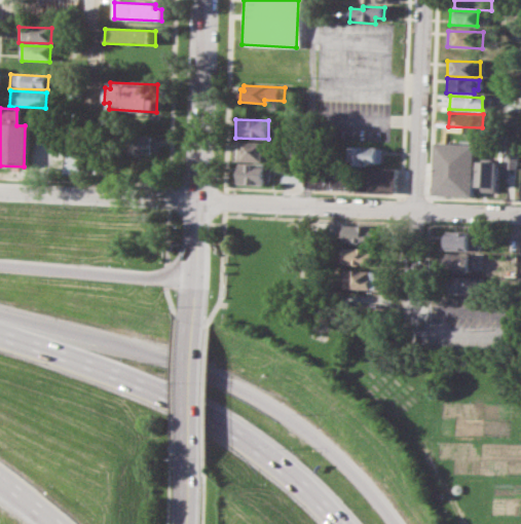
[(123,137),(154,138),(153,156),(122,155),(123,137)]
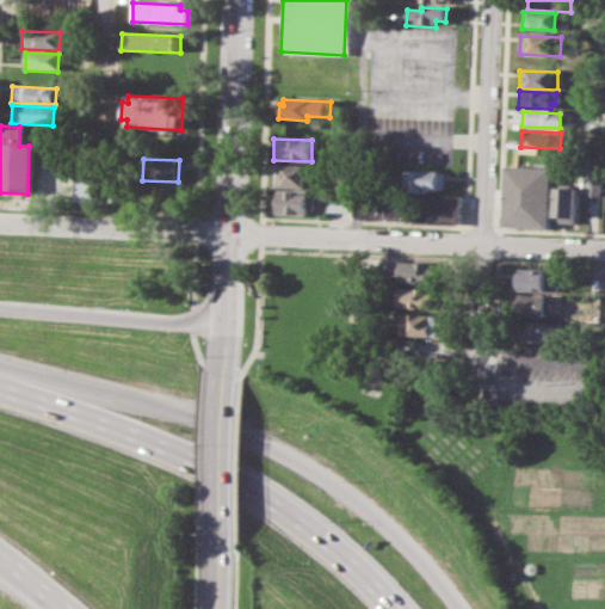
[(273,165),(310,167),(309,189),(272,186),(273,165)]
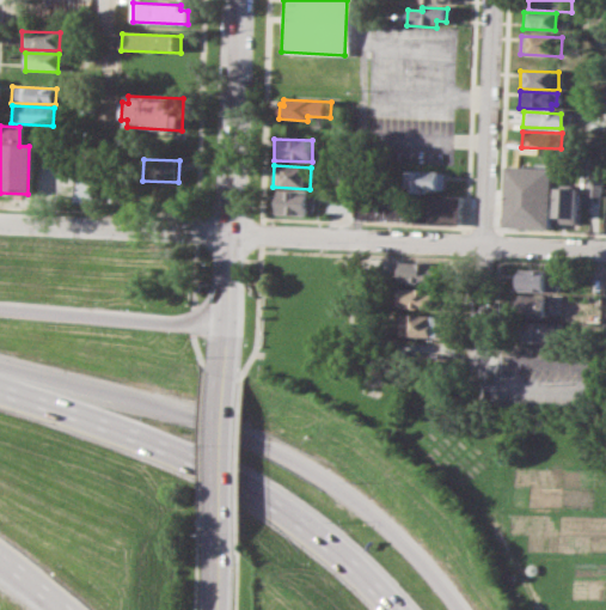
[(77,166),(95,166),(93,203),(74,202),(77,166)]
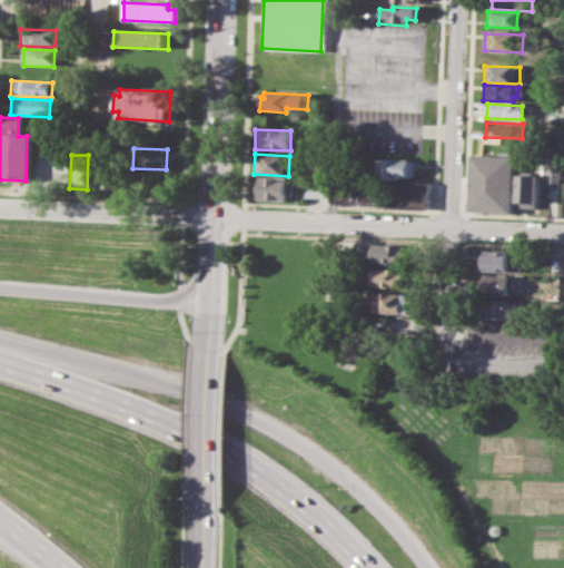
[(468,156),(512,158),(510,214),(466,212),(468,156)]
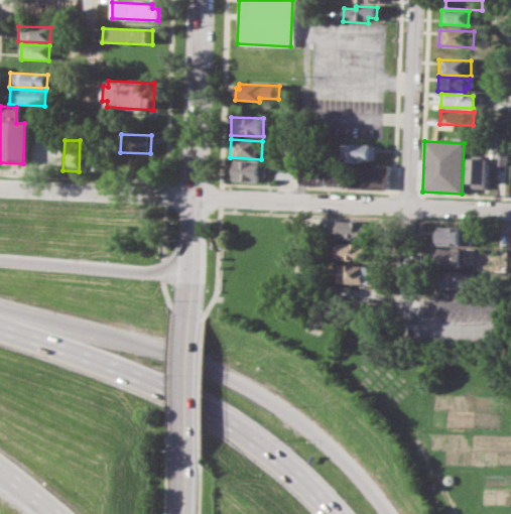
[(340,144),(374,147),(373,160),(357,159),(356,162),(339,161),(340,144)]
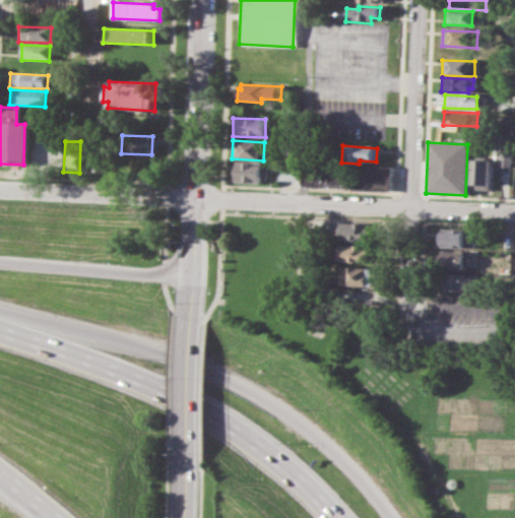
[(497,167),(508,167),(508,147),(498,147),(497,167)]
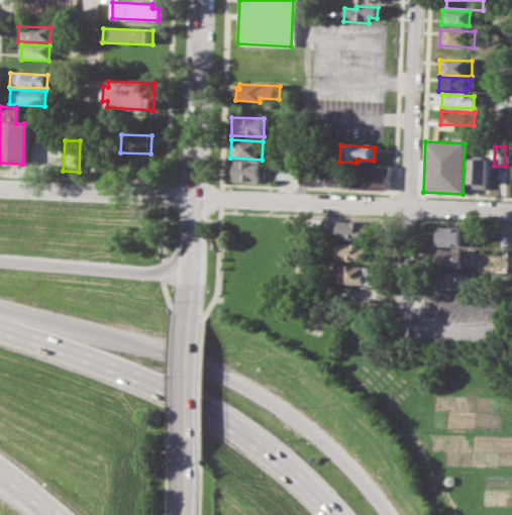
[(126,158),(150,159),(149,175),(125,173),(126,158)]
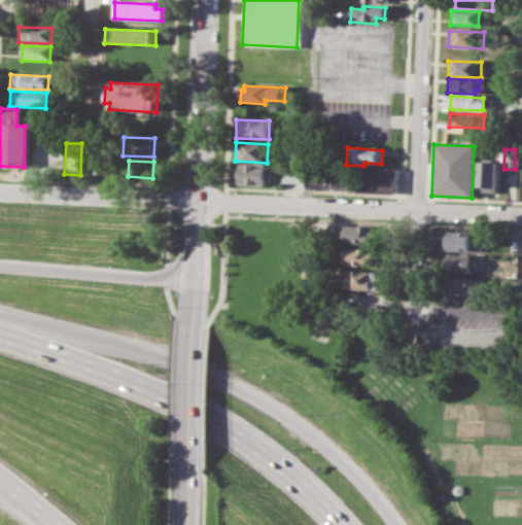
[(477,163),(495,164),(494,194),(476,193),(477,163)]
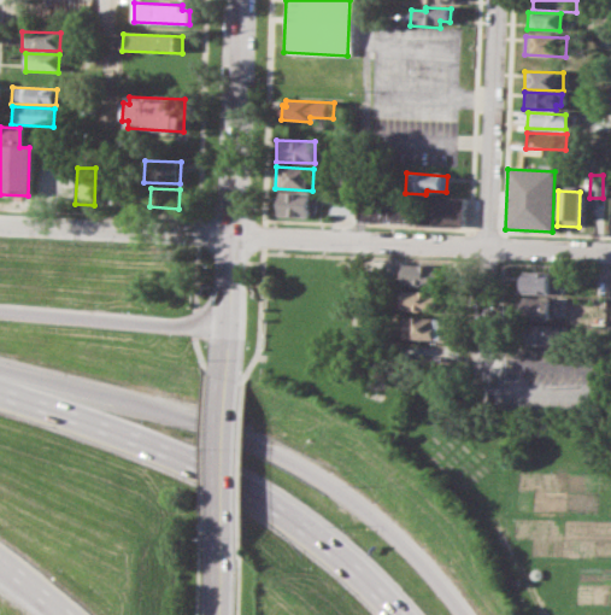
[(274,194),(311,195),(310,218),(272,217),(274,194)]
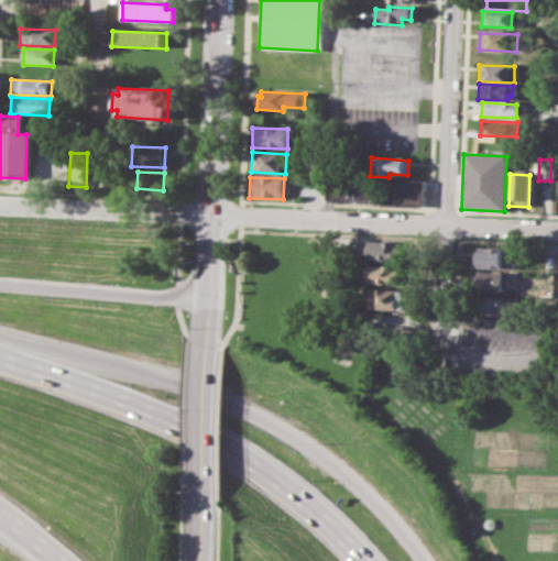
[(329,178),(380,182),(379,206),(327,204),(329,178)]
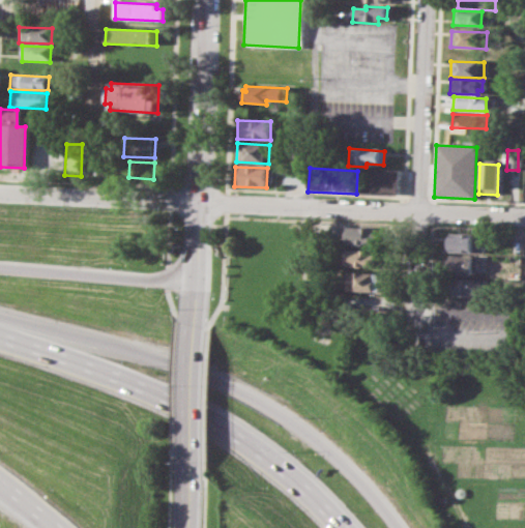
[(281,169),(300,170),(299,185),(281,184),(281,169)]
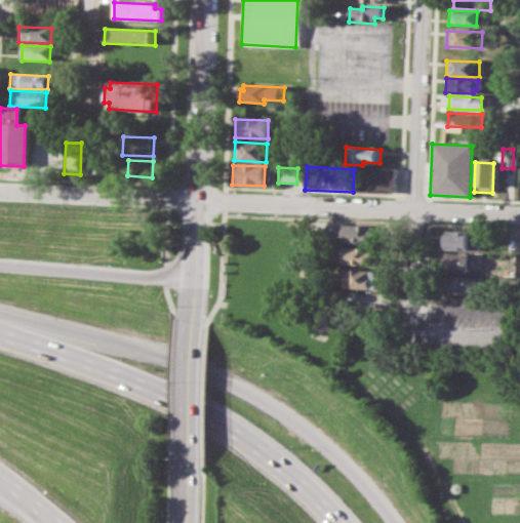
[(353,192),(392,194),(393,169),(354,167),(353,192)]
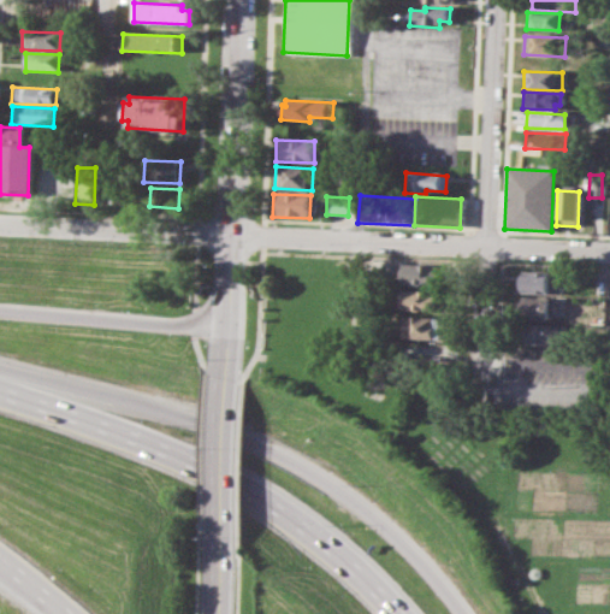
[(392,264),(439,266),(438,287),(397,284),(398,275),(391,275),(392,264)]
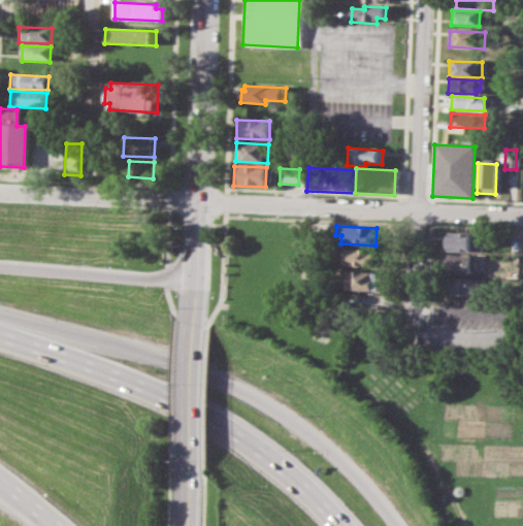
[(444,232),(480,234),(479,251),(444,250),(444,232)]
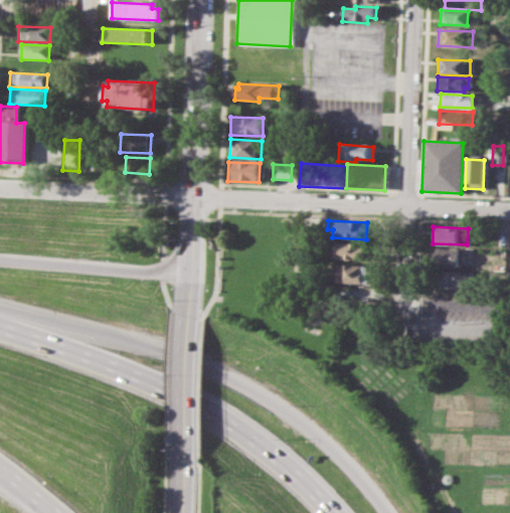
[(334,242),(368,244),(367,261),(333,258),(334,242)]
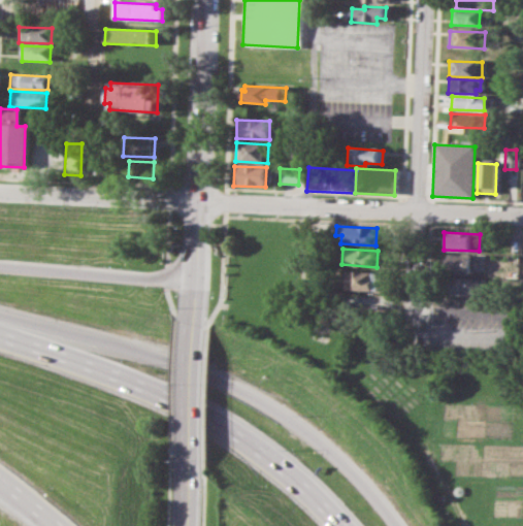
[(446,256),(472,257),(471,274),(445,273),(446,256)]
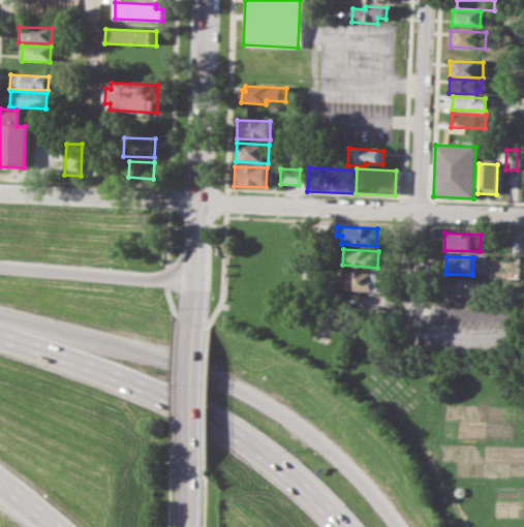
[(342,273),(378,275),(377,291),(341,289),(342,273)]
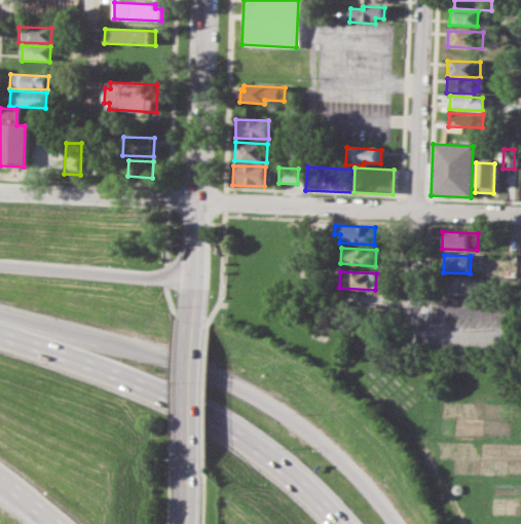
[(441,277),(478,278),(477,296),(440,295),(441,277)]
